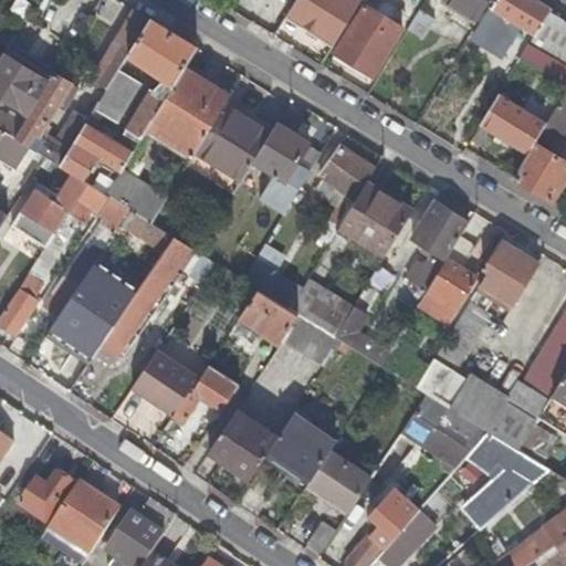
[(296,0),(290,13),(336,42),(360,1),(358,0),(296,0)]
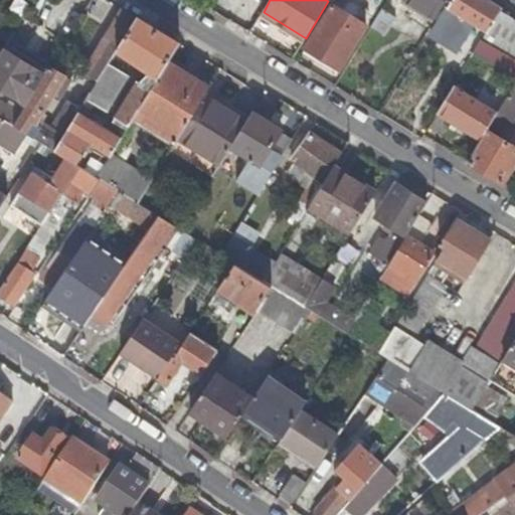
[(342,11),(357,20),(357,18),(360,14),(362,10),(361,6),(352,0),(348,3),(342,11)]
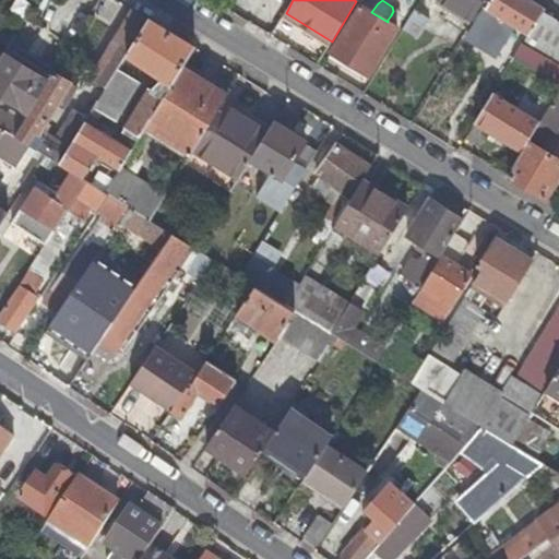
[(439,0),(473,21),(485,0),(439,0)]
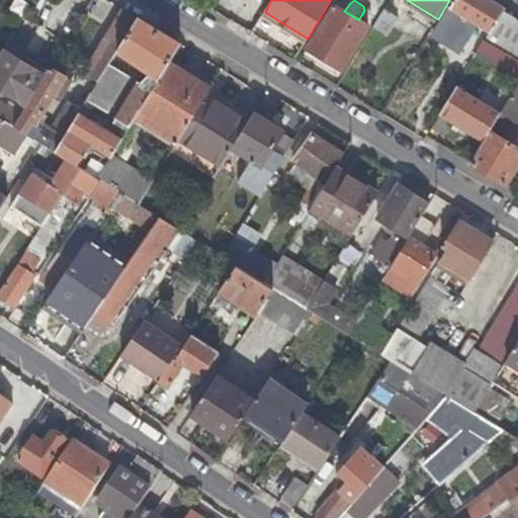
[(456,0),(451,8),(491,32),(495,27),(504,32),(515,15),(490,0),(456,0)]
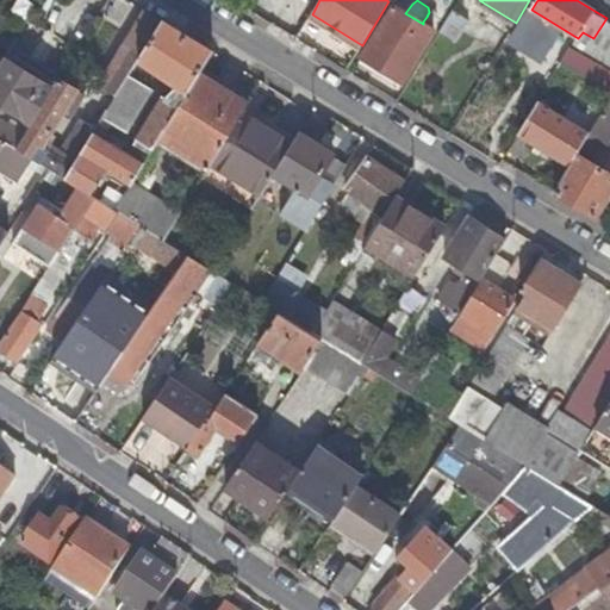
[(423,24),(405,13),(393,6),(362,56),(404,81),(434,30),(423,24)]
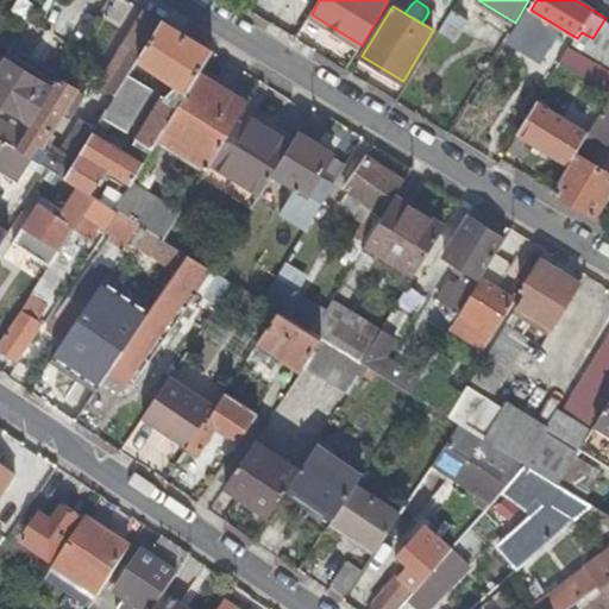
[(473,18),(456,7),(440,32),(457,43),(473,18)]
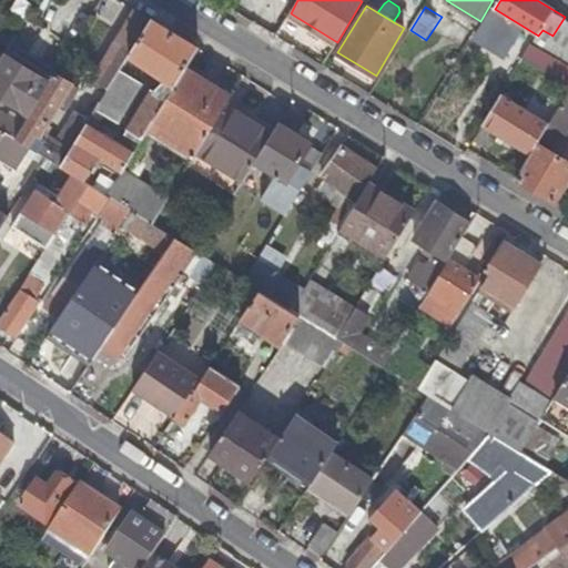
[(90,79),(108,90),(120,71),(129,57),(151,20),(133,10),(90,79)]
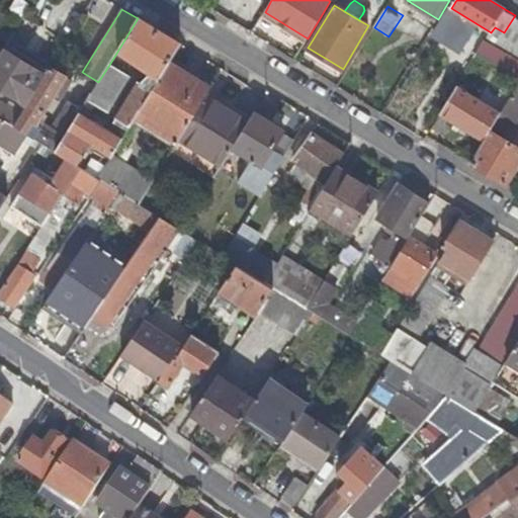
[(517,56),(517,16),(515,15),(504,32),(495,27),(491,32),(488,37),(517,56)]
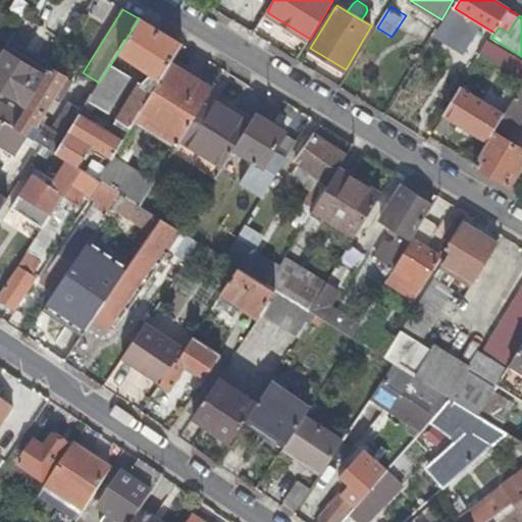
[(181,45),(139,18),(118,52),(151,73),(142,84),(118,121),(129,128),(133,123),(137,117),(171,61),(181,45)]
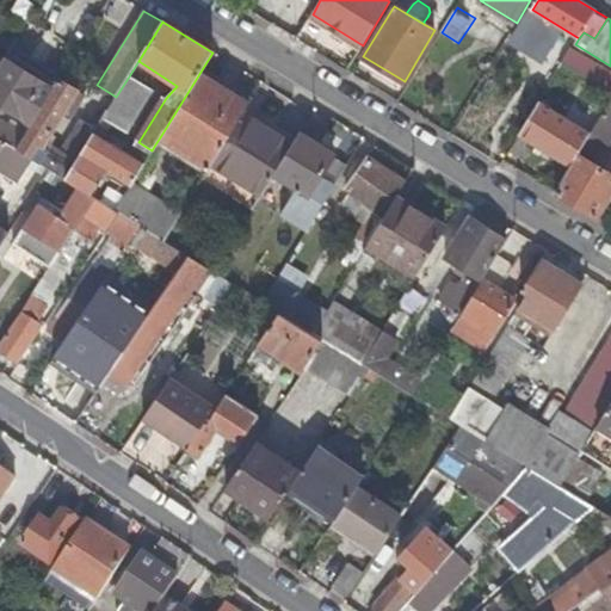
[(0,104),(31,124),(55,86),(49,82),(47,87),(8,63),(20,43),(14,39),(2,59),(0,62),(0,139),(4,142),(17,149),(24,137),(0,121),(0,104)]
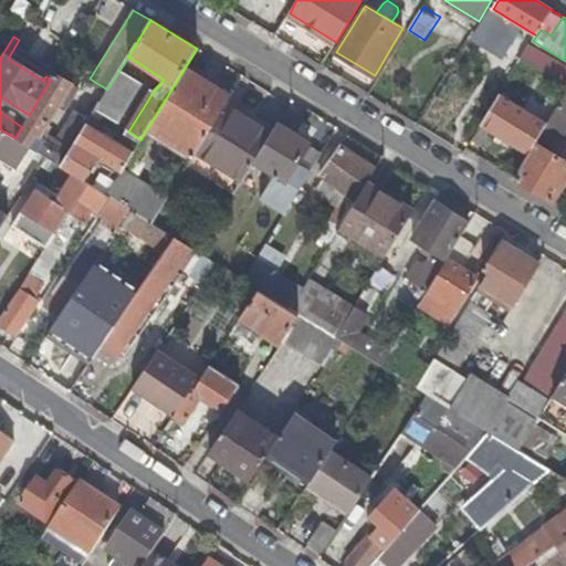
[(231,94),(186,66),(148,127),(194,155),(195,154),(224,105),(231,94)]
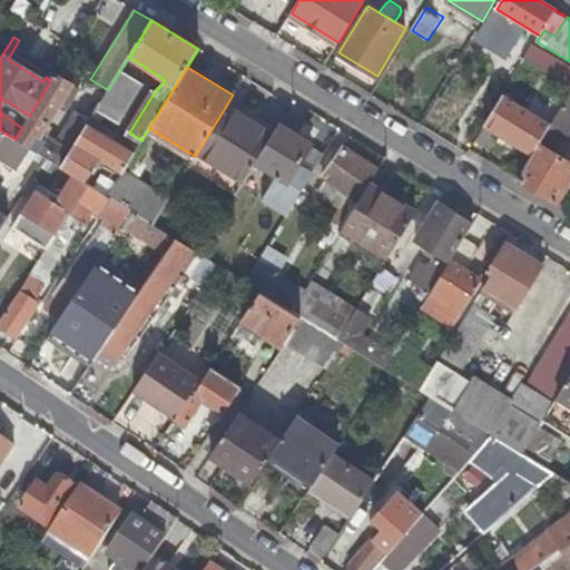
[(141,85),(120,71),(108,90),(96,110),(117,124),(141,85)]
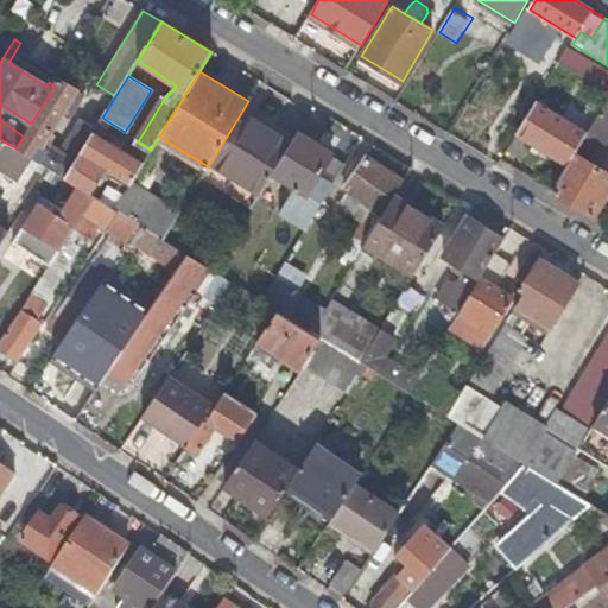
[(82,95),(58,81),(55,86),(31,124),(24,137),(17,149),(31,158),(35,160),(50,170),(52,171),(64,179),(93,132),(95,130),(81,121),(61,153),(45,143),(63,115),(67,118),(82,95)]
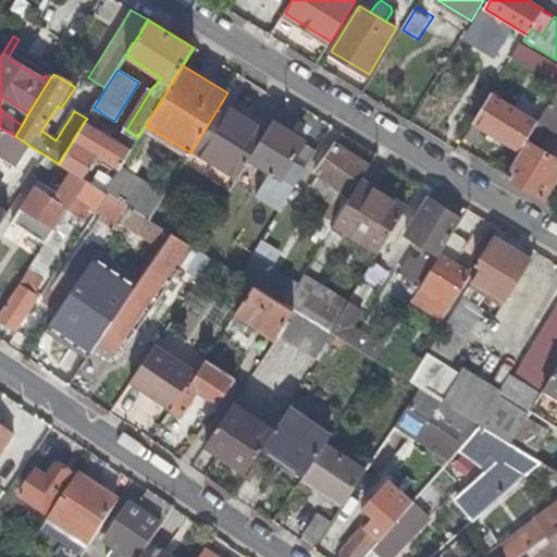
[(556,123),(556,89),(537,123),(520,150),(505,175),(542,197),(556,172),(556,161),(541,151),(556,123)]
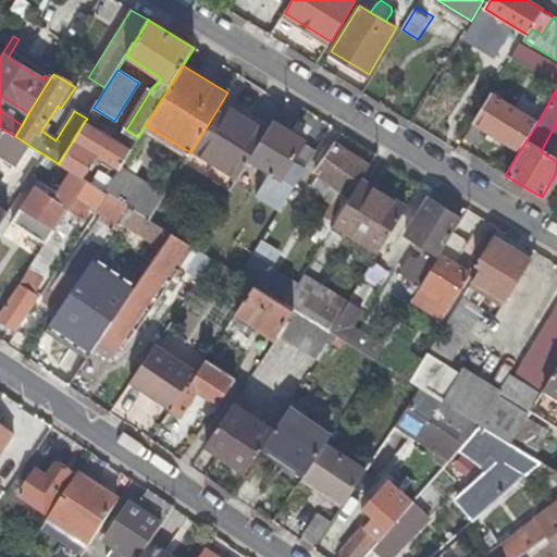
[(537,123),(491,94),(473,122),(520,150),(537,123)]
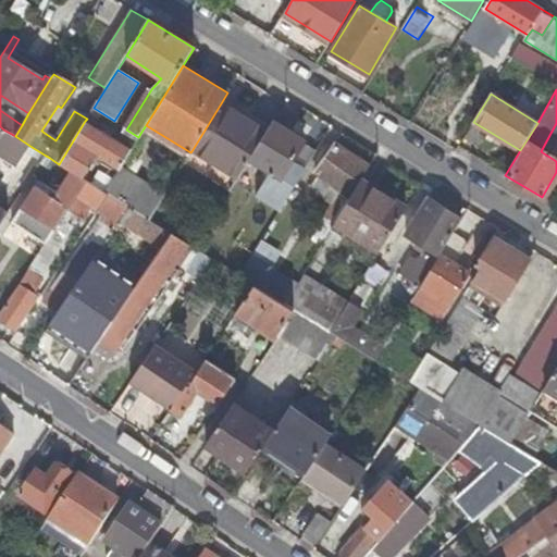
[(0,110),(22,125),(28,113),(0,95),(0,110)]
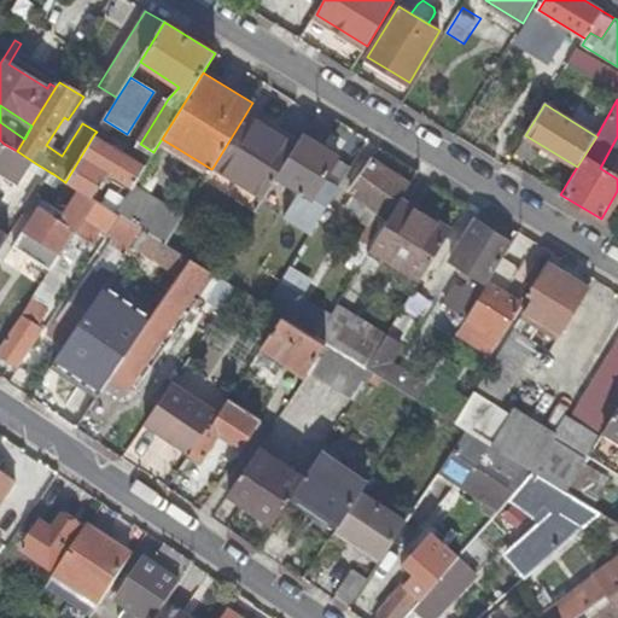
[(296,146),(245,115),(213,168),(263,198),(275,178),(296,146)]
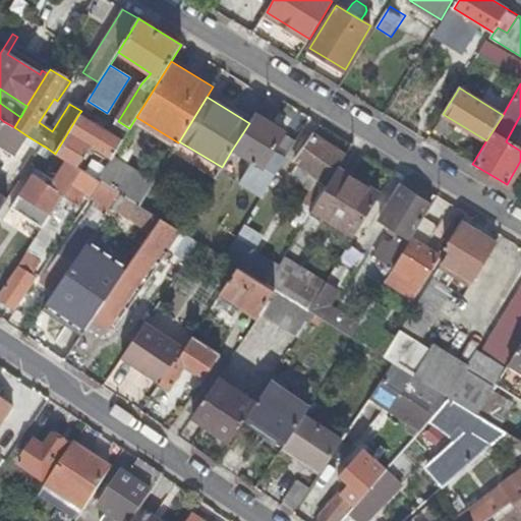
[(122,139),(79,113),(55,154),(76,167),(91,146),(111,158),(111,157),(122,139)]
